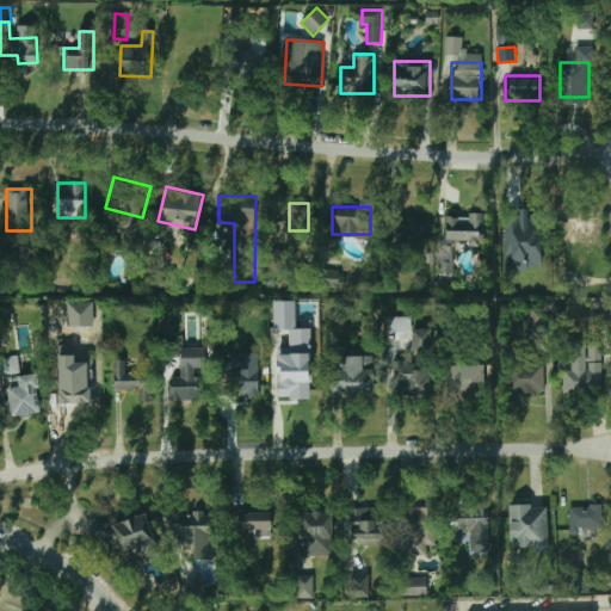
[(426,216),(390,216),(390,240),(426,241),(426,216)]
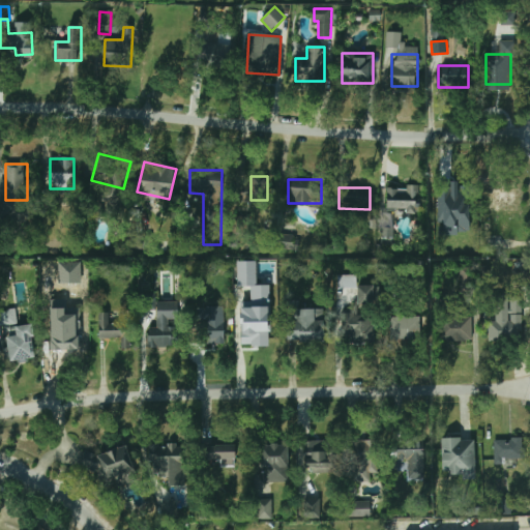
[(417,188),(386,188),(386,209),(417,209),(417,188)]
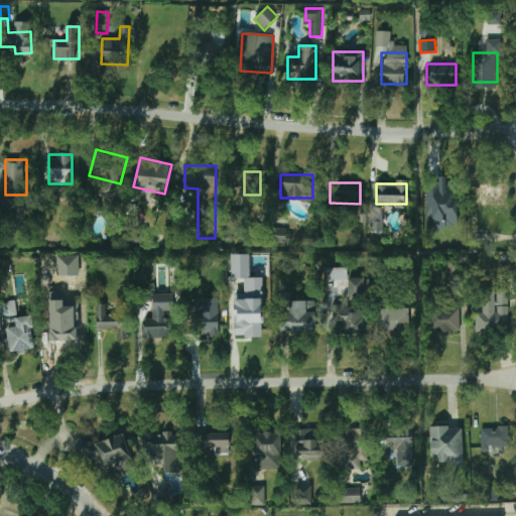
[(453,205),(453,186),(428,186),(428,205),(453,205)]
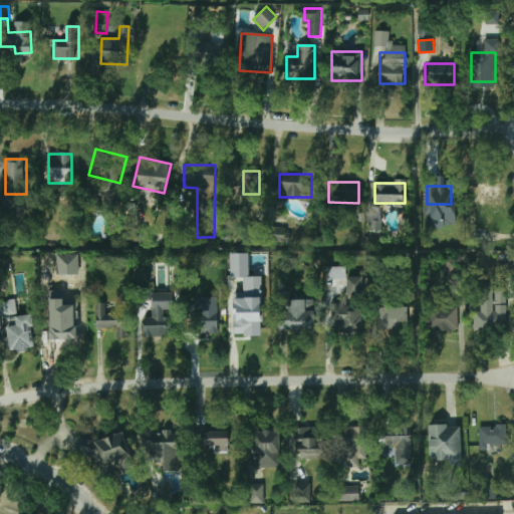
[(239,233),(240,211),(225,210),(224,233),(239,233)]
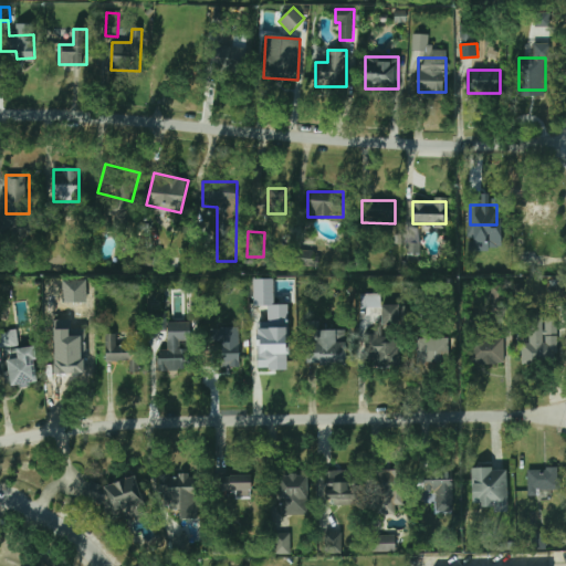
[(503,290),(492,290),(492,313),(503,313),(503,290)]
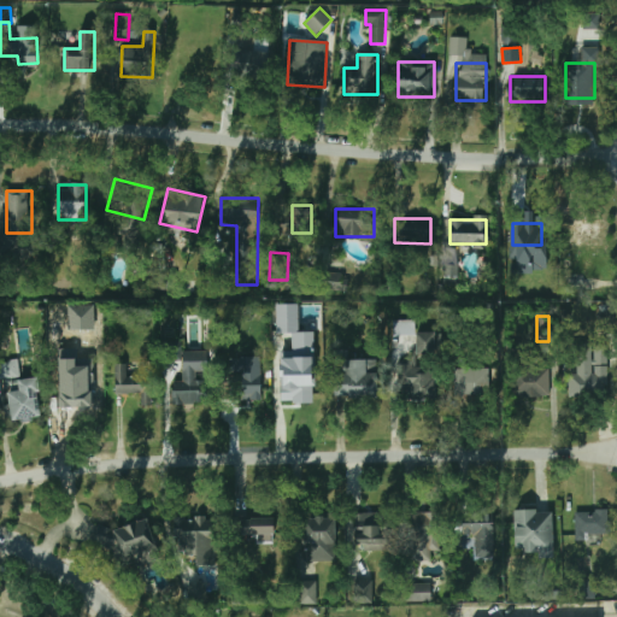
[(394,321),(394,335),(416,335),(415,321),(394,321)]
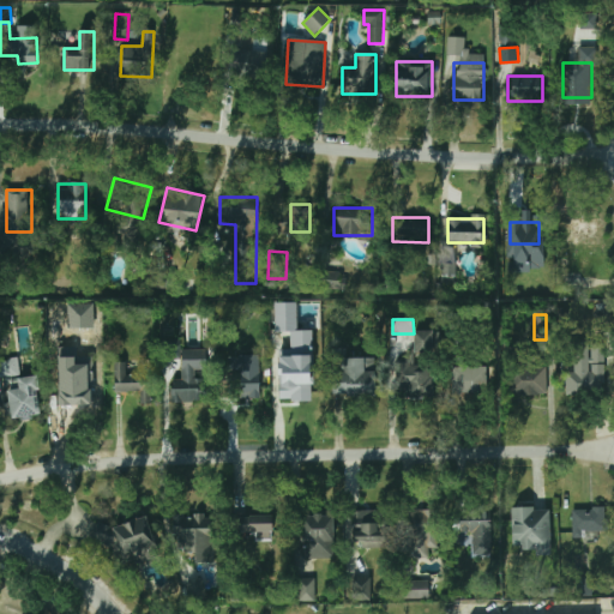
[(569,393),(601,393),(601,342),(569,342),(569,393)]
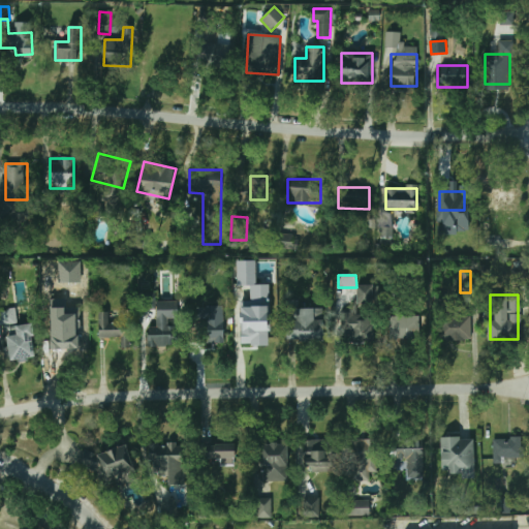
[(324,308),(299,308),(299,301),(286,301),(286,341),(324,341),(324,308)]
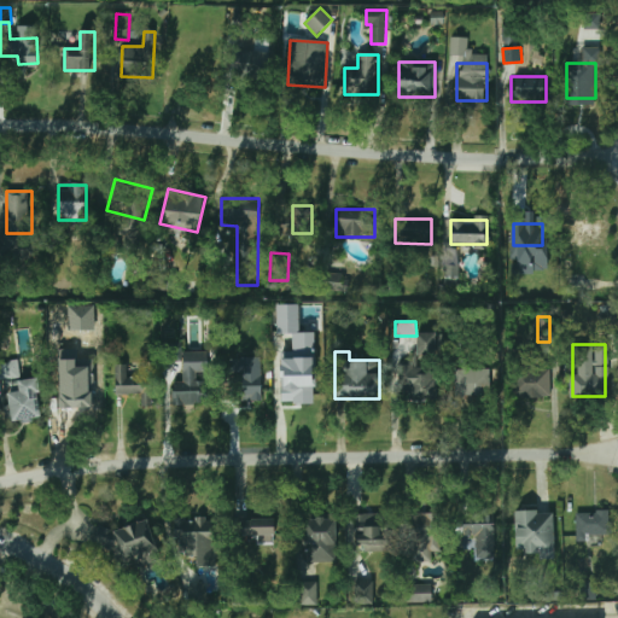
[(285,401),(316,401),(316,360),(285,360),(285,401)]
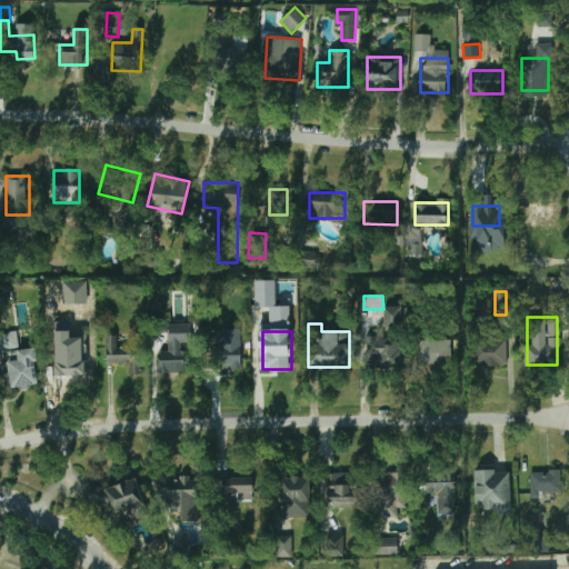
[(211,332),(211,369),(236,369),(236,332),(211,332)]
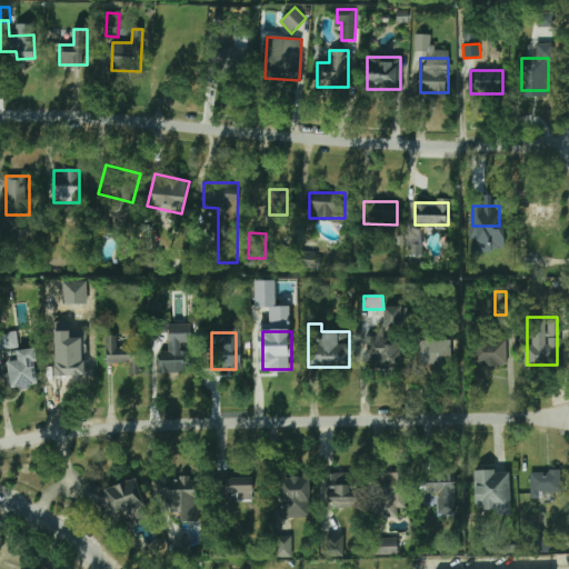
[(0,333),(0,349),(19,348),(18,333),(0,333)]
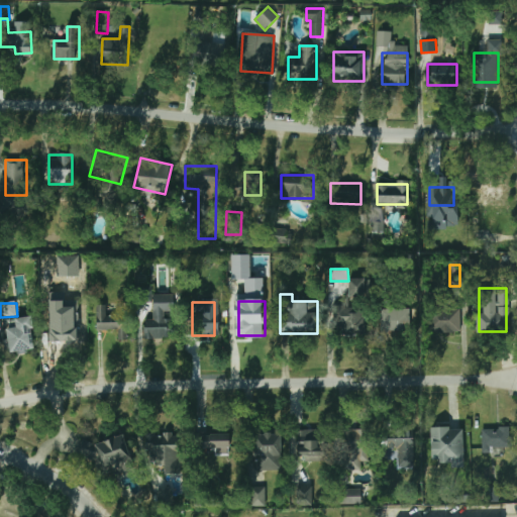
[(99,305),(99,329),(125,329),(125,315),(108,315),(108,305),(99,305)]
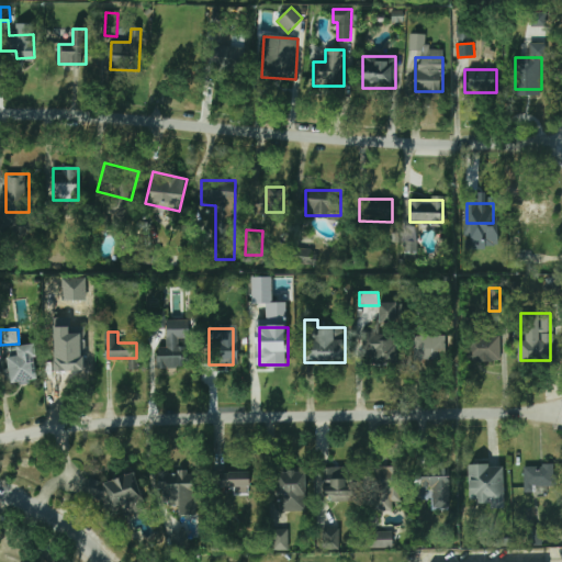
[(363,334),(363,361),(397,361),(397,334),(363,334)]
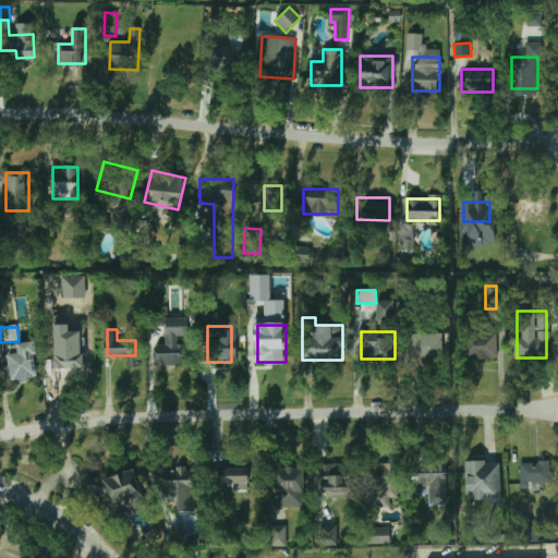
[(498,359),(498,332),(463,332),(463,359),(498,359)]
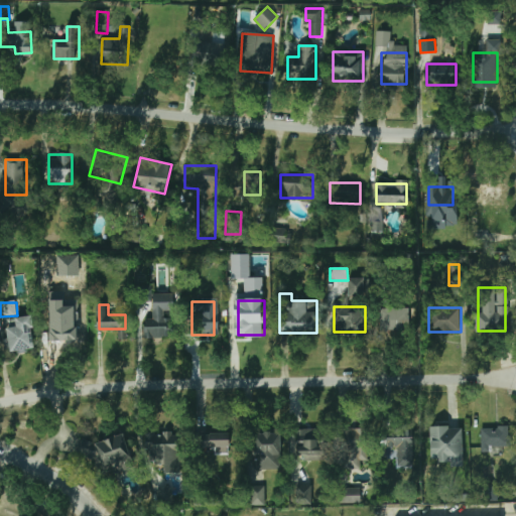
[(79,345),(78,308),(65,309),(65,326),(48,326),(49,346),(79,345)]
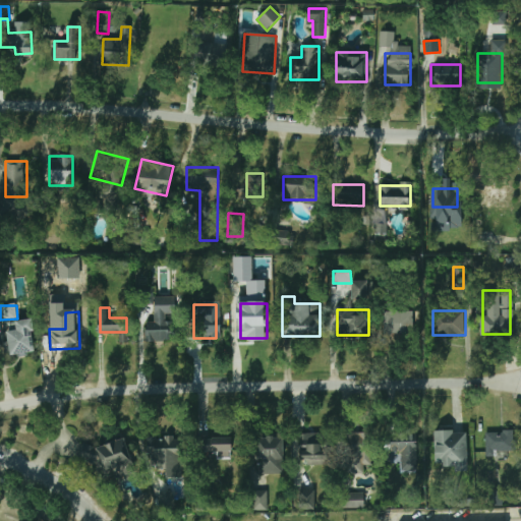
[(385,311),(385,335),(418,335),(418,311),(385,311)]
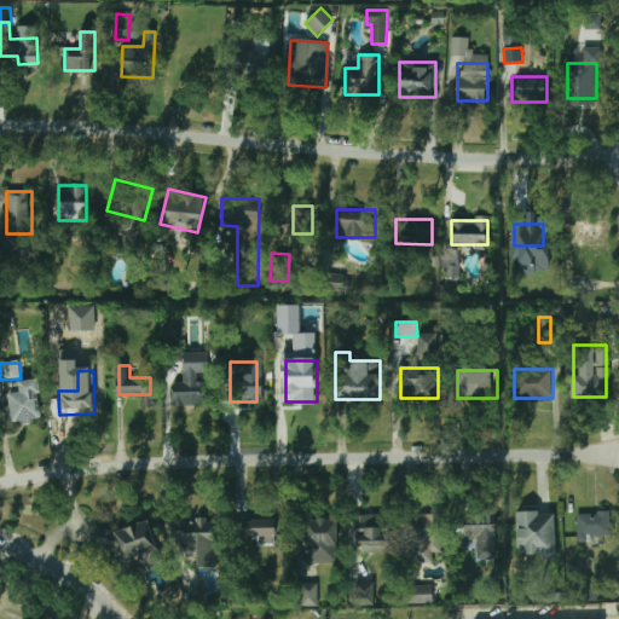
[(17,392),(9,392),(9,420),(38,420),(38,381),(17,381),(17,392)]
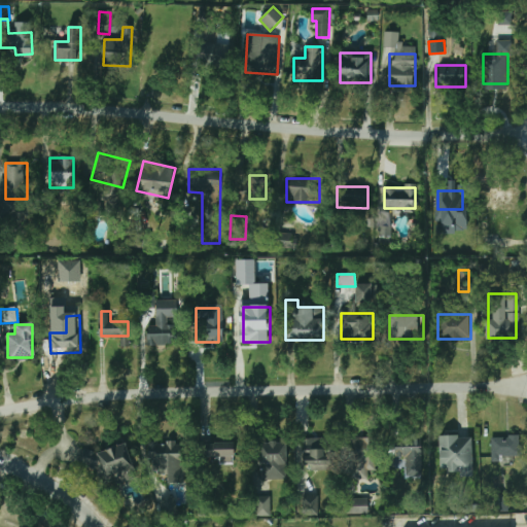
[(147,345),(176,345),(176,324),(147,324),(147,345)]
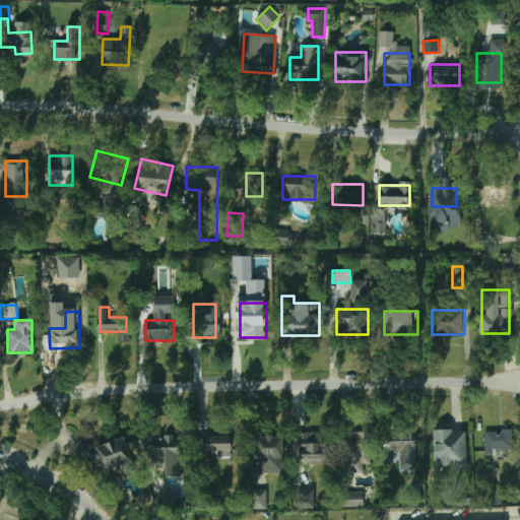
[(464,430),(435,430),(435,452),(454,452),(454,461),(464,461),(464,430)]
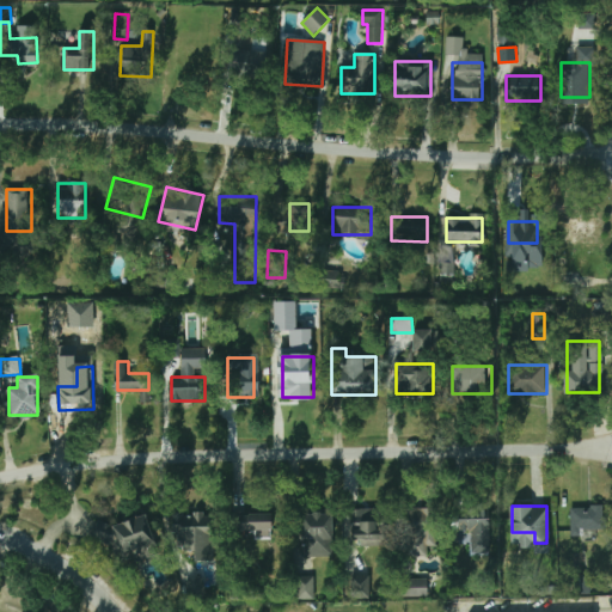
[(380,508),(352,508),(352,539),(380,539),(380,508)]
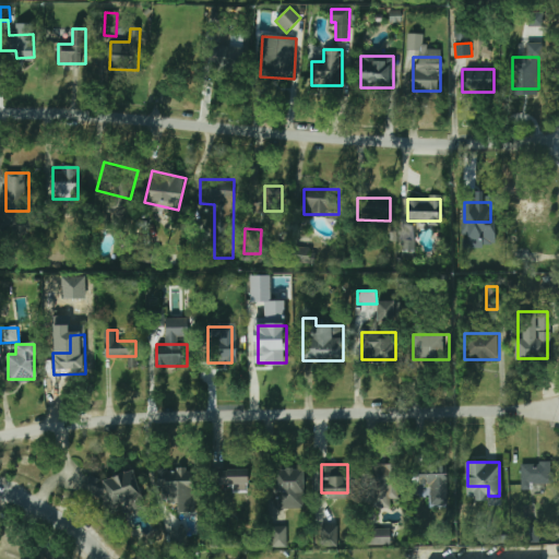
[(522,489),(554,489),(554,464),(522,464),(522,489)]
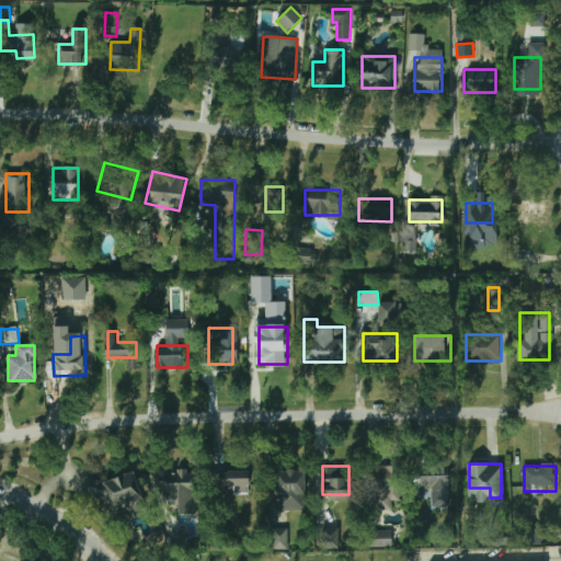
[(369,467),(369,493),(400,493),(400,467),(369,467)]
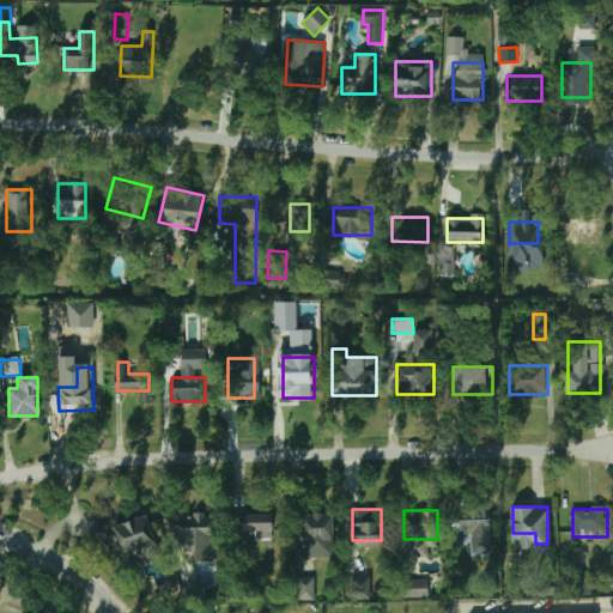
[(175,514),(175,551),(194,551),(194,562),(213,562),(213,513),(175,514)]
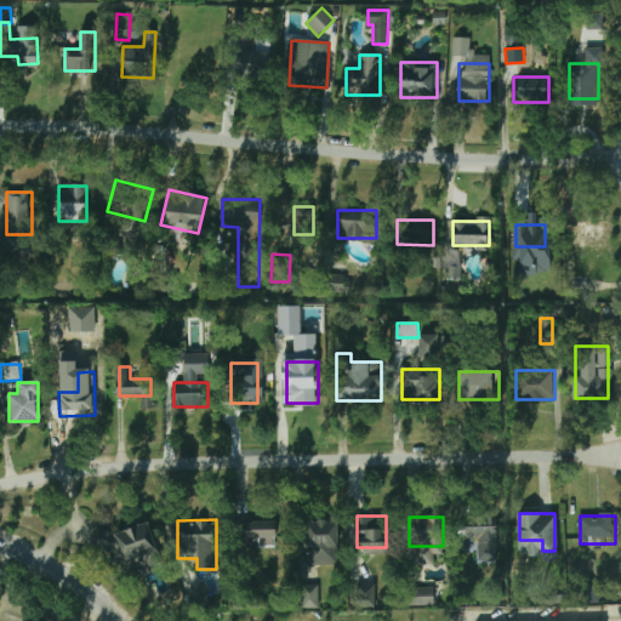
[(306,564),(337,564),(337,519),(306,519),(306,564)]
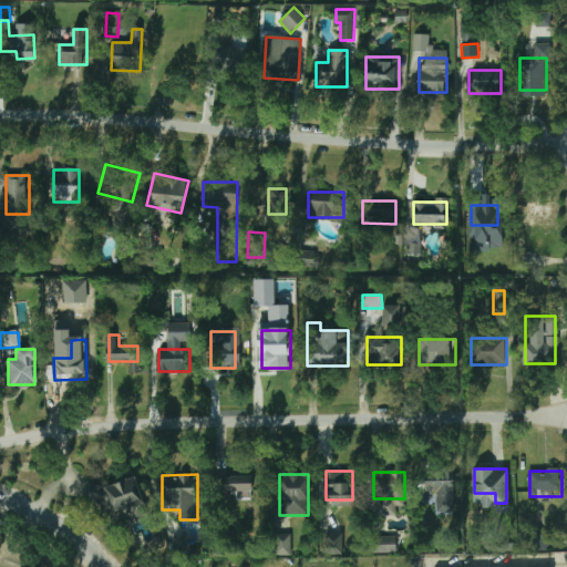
[(136,475),(84,490),(88,502),(105,497),(112,522),(146,512),(136,475)]
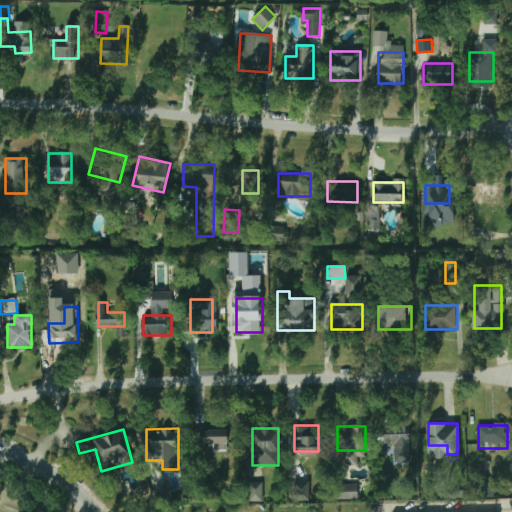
[(228,444),(228,429),(198,429),(198,444),(228,444)]
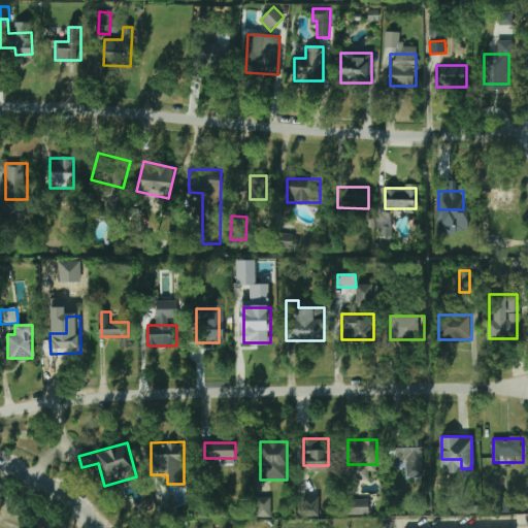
[(397,446),(397,470),(407,470),(407,477),(423,477),(423,446),(397,446)]
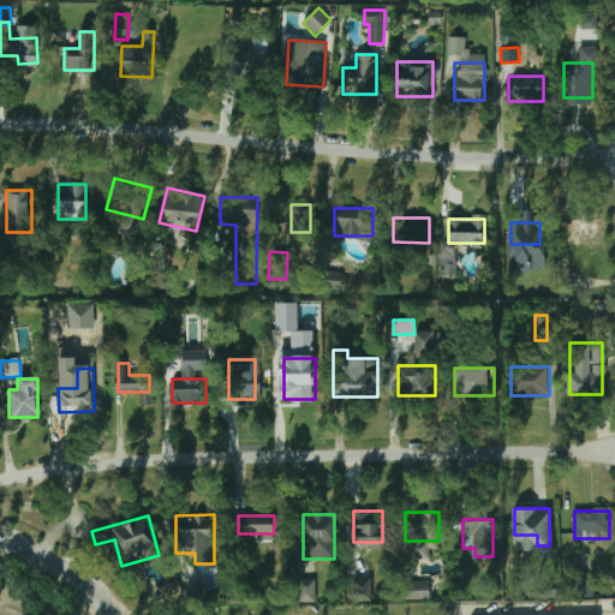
[(593,597),(592,578),(578,579),(579,598),(593,597)]
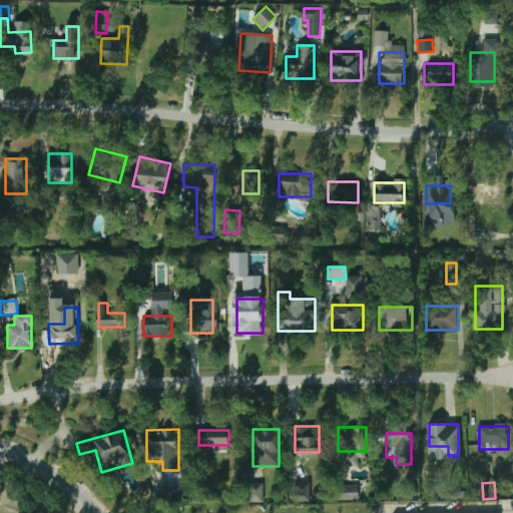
[(296,501),(311,501),(311,483),(296,483),(296,501)]
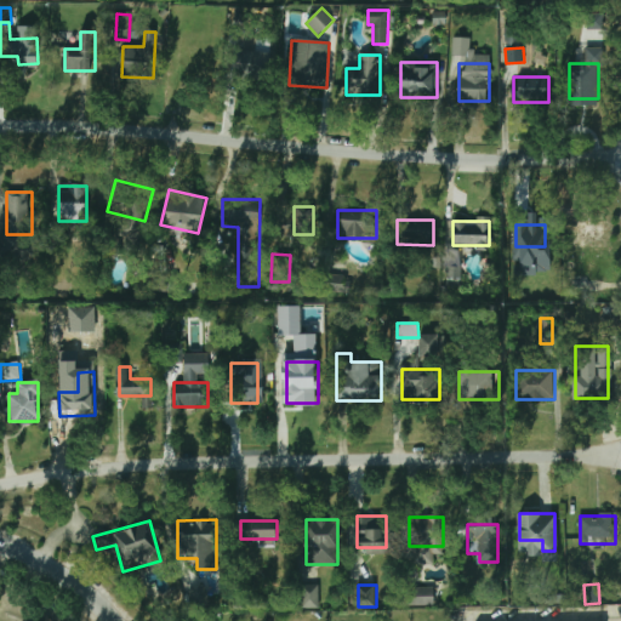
[(319,607),(319,586),(302,586),(302,607),(319,607)]
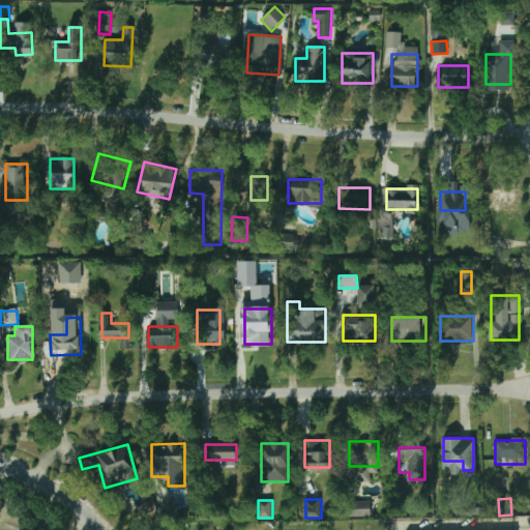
[(178,514),(174,501),(163,505),(167,518),(178,514)]
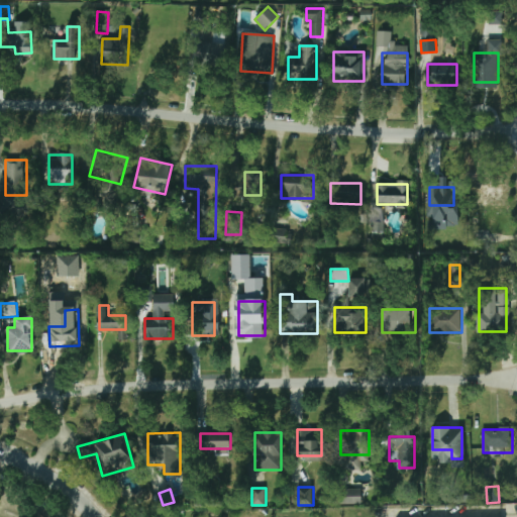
[(360,503),(360,491),(343,491),(343,503),(360,503)]
